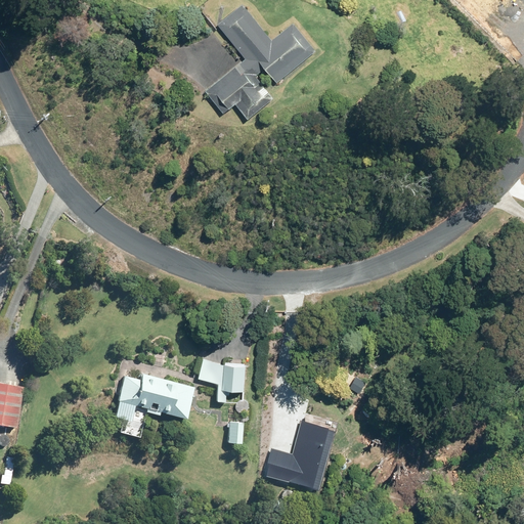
[(241,4),(217,25),(245,58),(205,90),(223,113),(233,103),(247,119),(272,97),(255,76),(264,68),(275,82),(314,50),(292,24),(270,41),(241,4)]
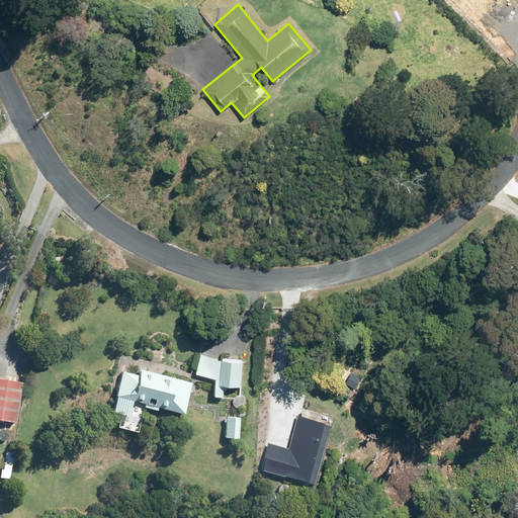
[(399,10),(392,12),(396,22),(403,20),(399,10)]
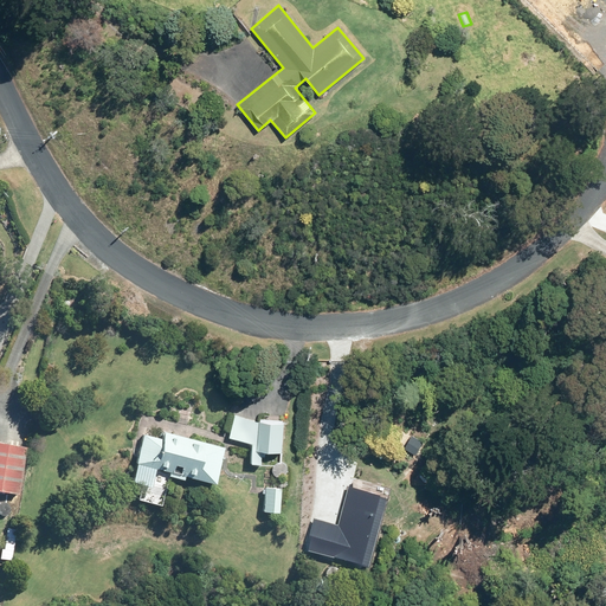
[(226,439),(250,445),(247,464),(279,466),(282,423),(259,420),(258,424),(231,417),(226,439)]
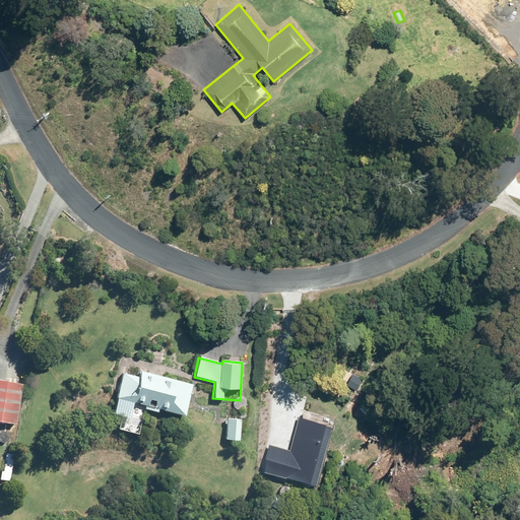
[(121,373),(110,412),(138,420),(142,408),(153,412),(154,408),(181,415),(189,385),(138,371),(136,377),(121,373)]
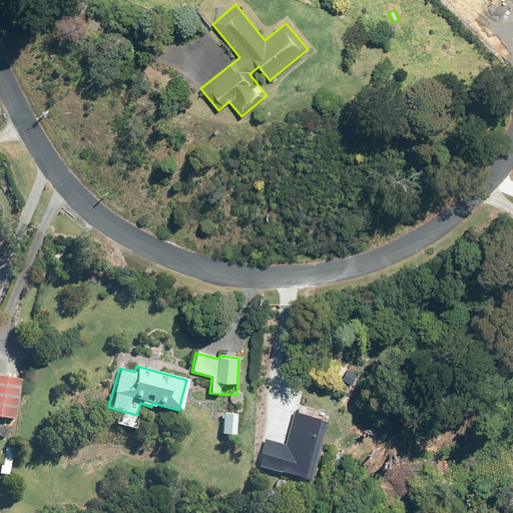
[(0,373),(0,414),(16,418),(23,378),(0,373)]
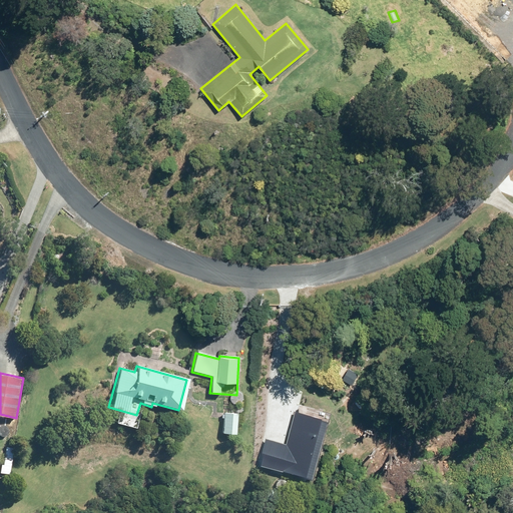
[(222,413),(221,434),(234,435),(236,414),(222,413)]
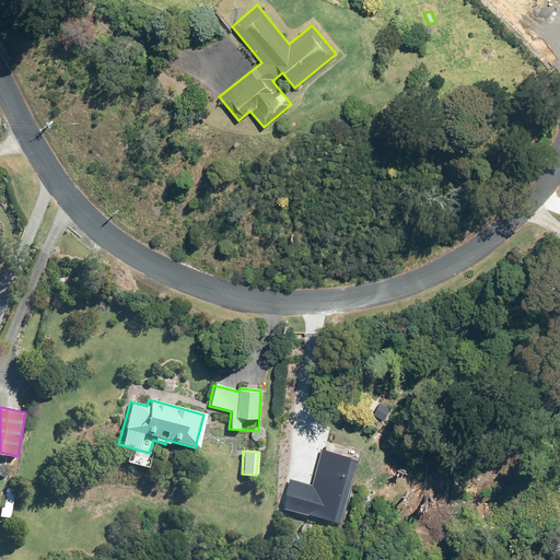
[(312,482),(303,512),(330,520),(339,490),(312,482)]
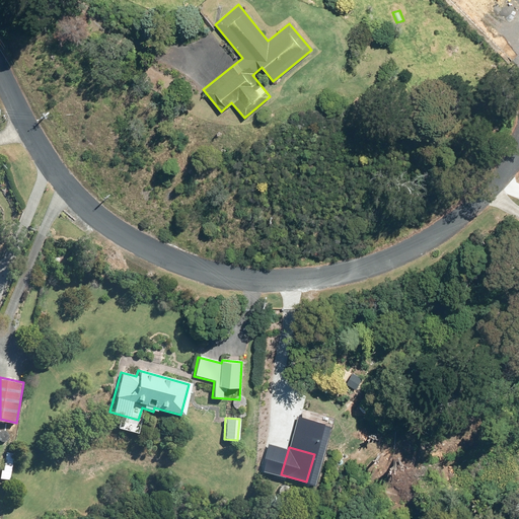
[(2,468),(0,477),(10,479),(15,453),(7,451),(4,468),(2,468)]
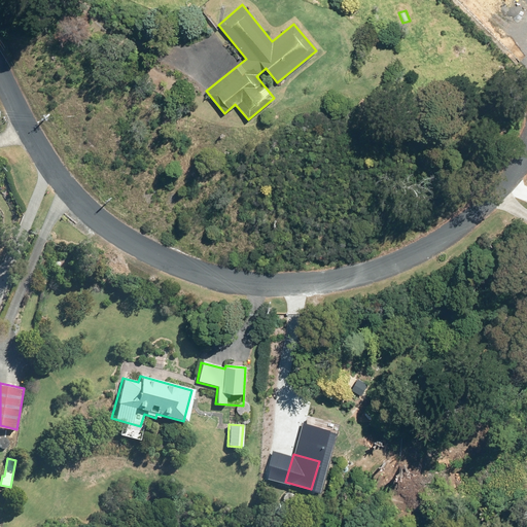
[(188,469),(186,478),(196,481),(198,471),(188,469)]
